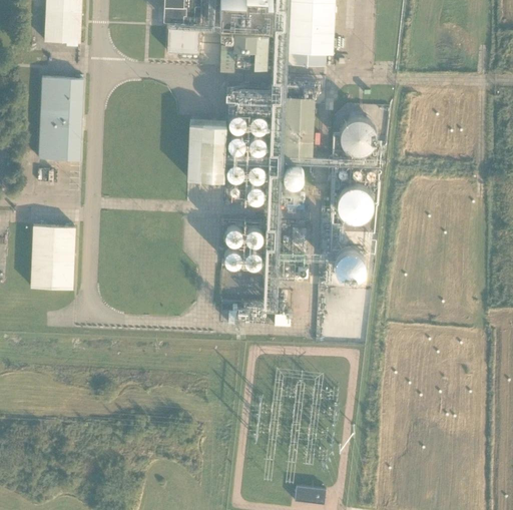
[(46,0),(44,42),(80,44),(82,0),(46,0)]
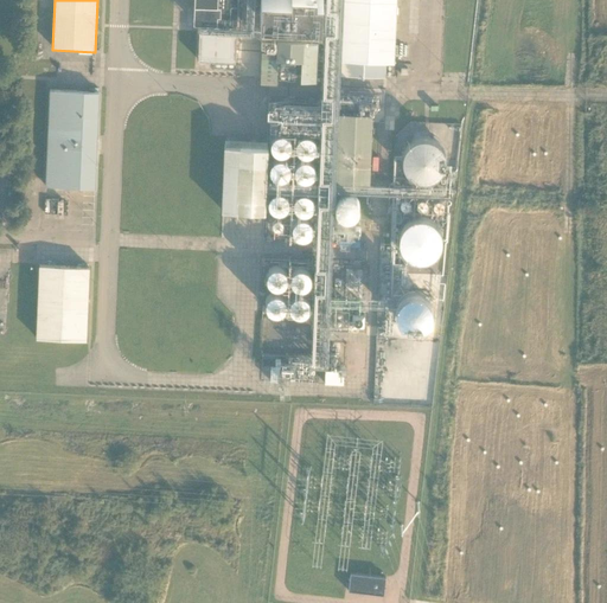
[(238,0),(195,0),(195,24),(237,26),(238,0)]
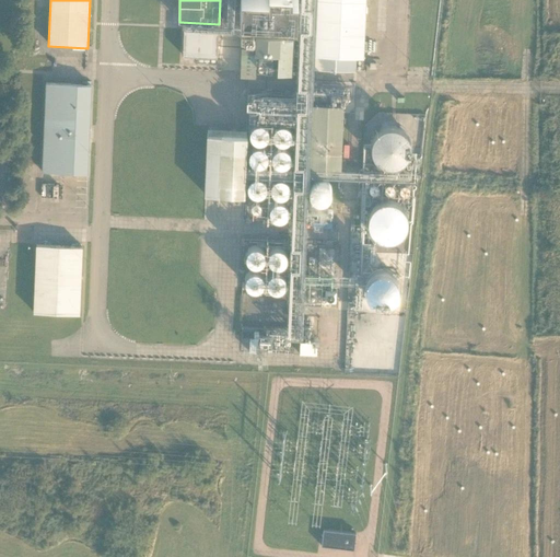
[(240,0),(240,12),(296,14),(296,0),(240,0)]
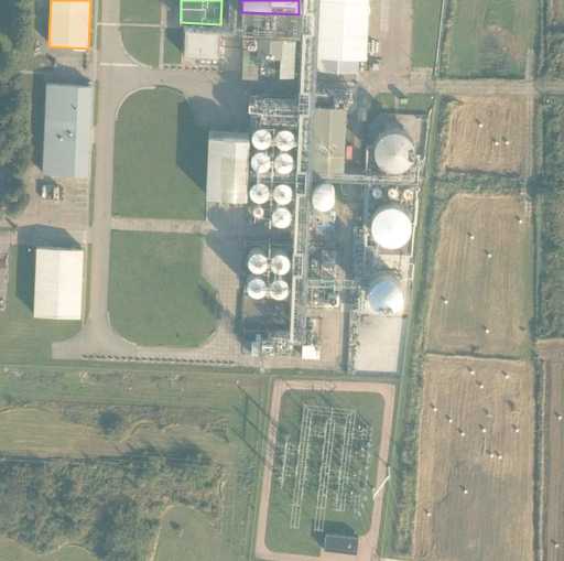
[(358,58),(366,60),(368,0),(320,0),(317,72),(358,74),(358,58)]
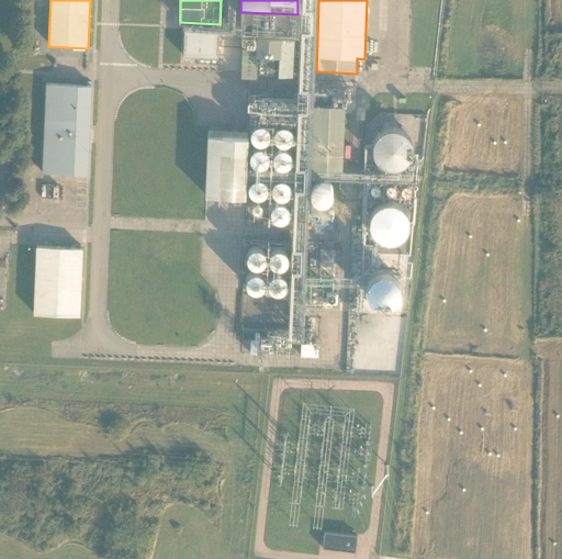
[(184,58),(218,60),(220,34),(186,32),(184,58)]
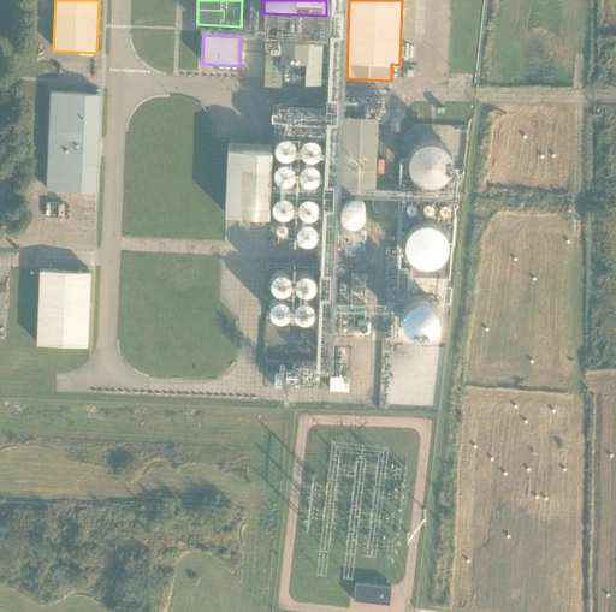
[(306,81),(323,82),(324,41),(266,40),(266,48),(278,48),(278,55),(266,55),(265,87),(282,87),(283,60),(307,61),(306,81)]
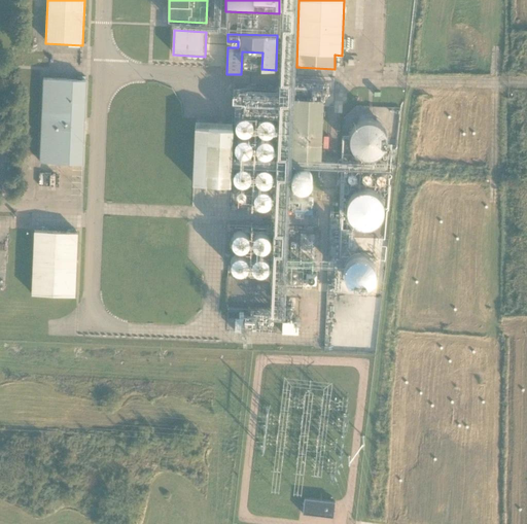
[(86,82),(43,80),(40,164),(82,166),(86,82)]
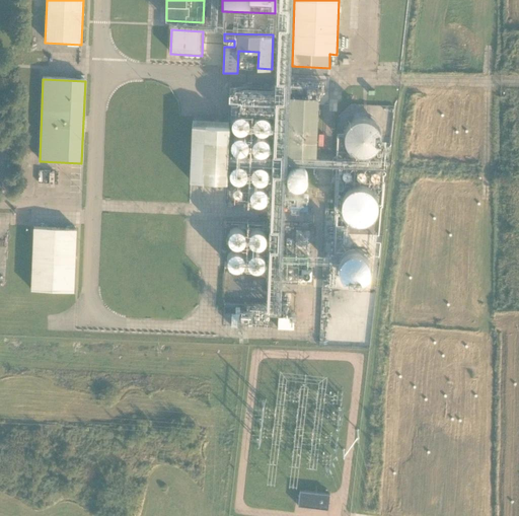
[(318,99),(290,98),(288,157),(316,159),(318,99)]
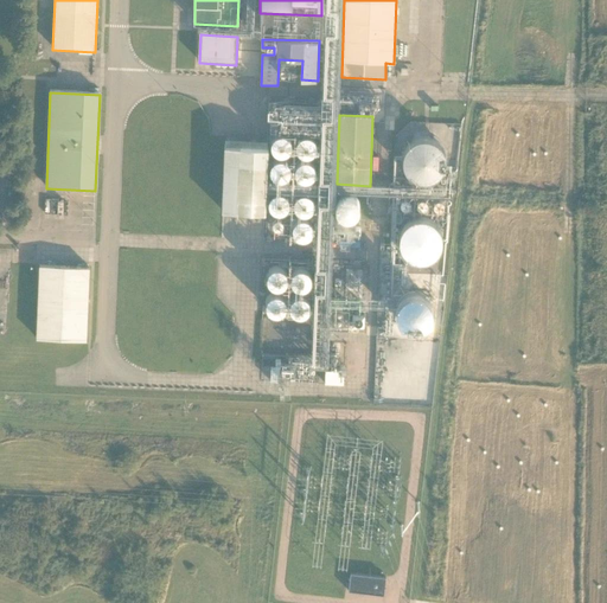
[(409,139),(411,178),(445,177),(443,138),(409,139)]
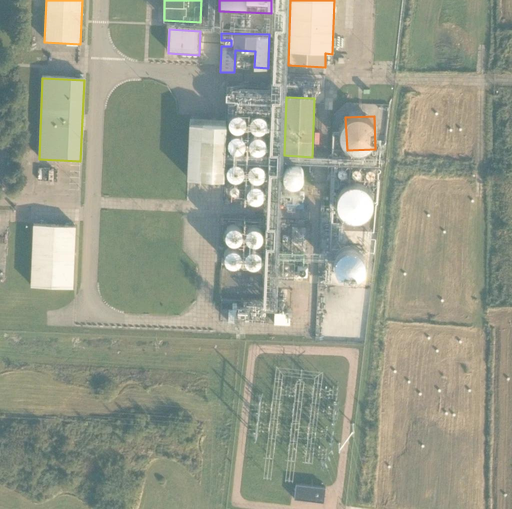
[(187,179),(223,181),(226,122),(190,120),(187,179)]
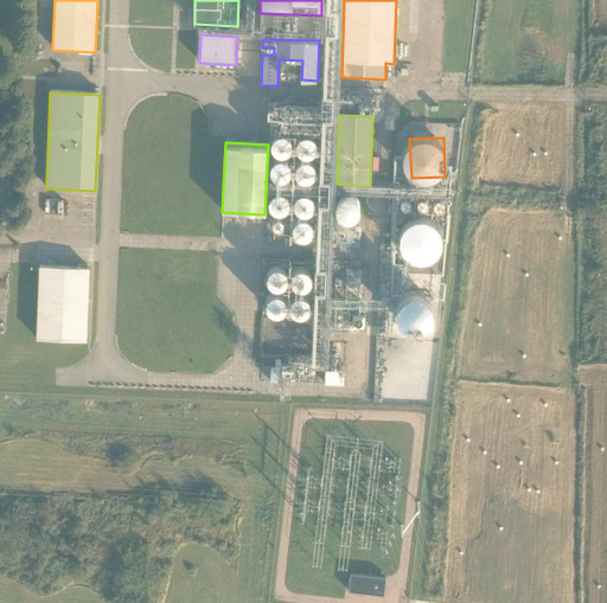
[(360,219),(364,197),(346,193),(343,216),(360,219)]
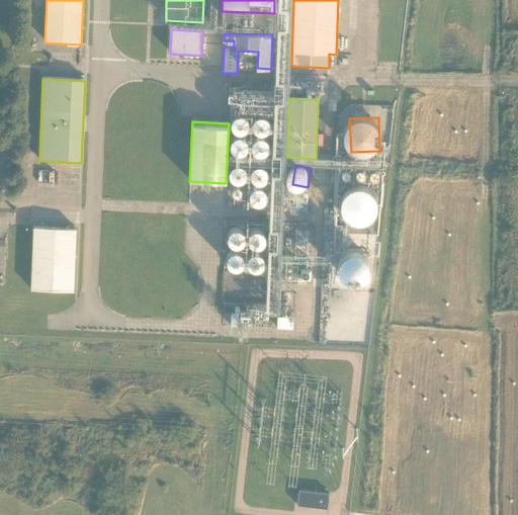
[(341,197),(355,227),(385,211),(370,182),(341,197)]
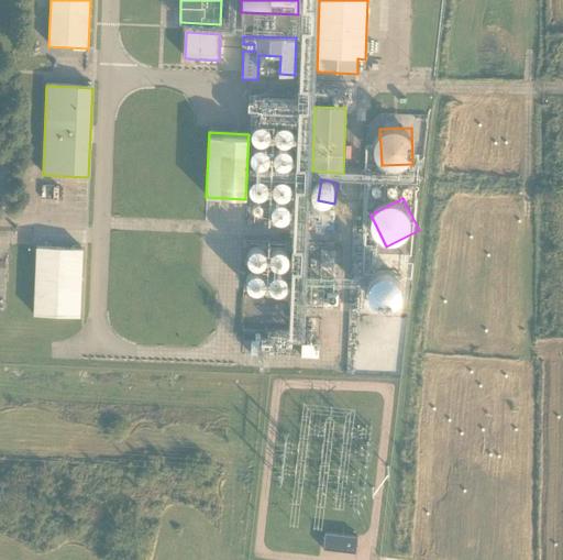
[(34,317),(80,319),(84,251),(36,249),(34,317)]
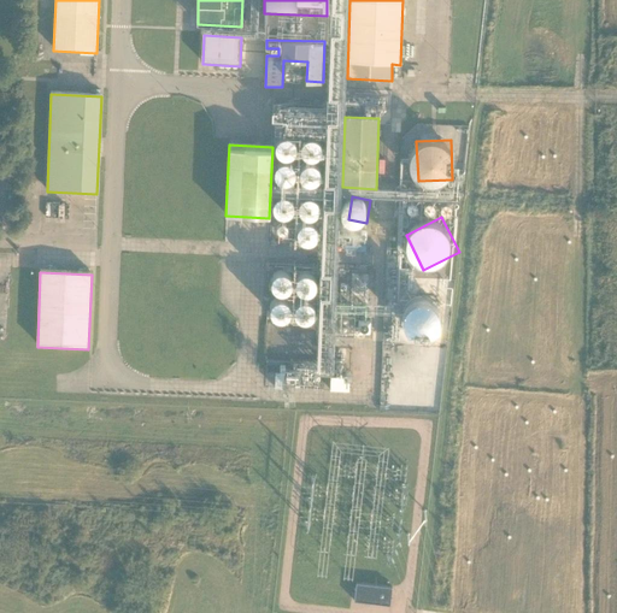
[(446,329),(440,296),(406,302),(412,335),(446,329)]
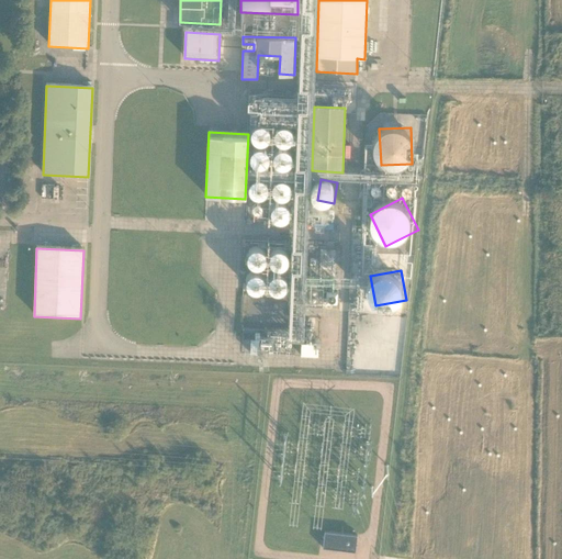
[(259,357),(260,336),(255,336),(255,344),(250,344),(249,356),(259,357)]
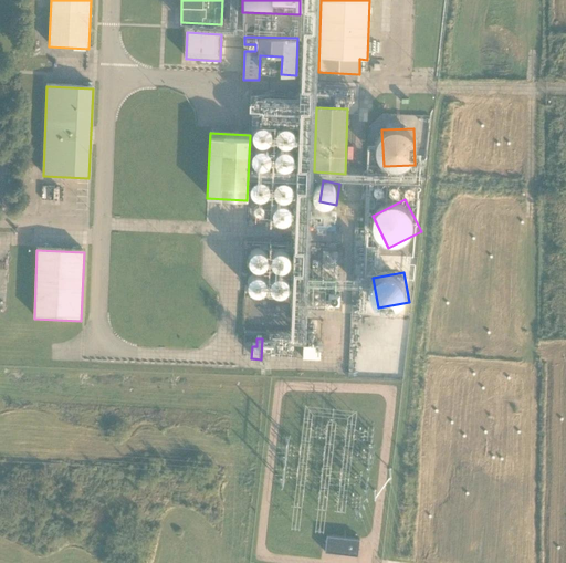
[(321,348),(303,347),(303,361),(321,362),(321,348)]
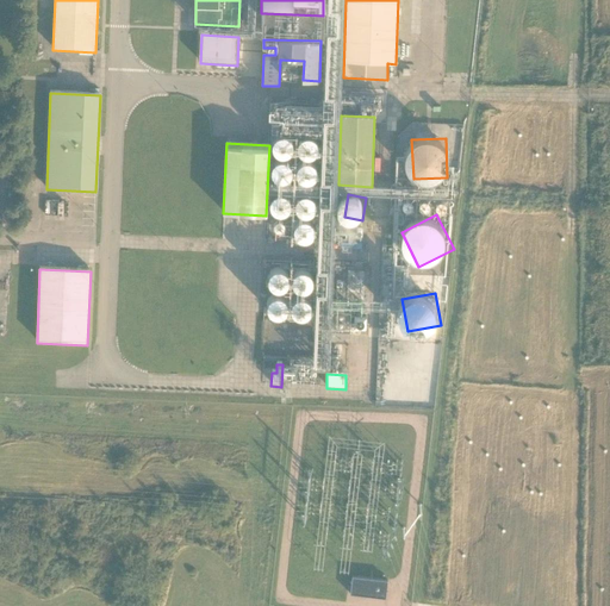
[(350,597),(386,600),(387,582),(352,579),(350,597)]
